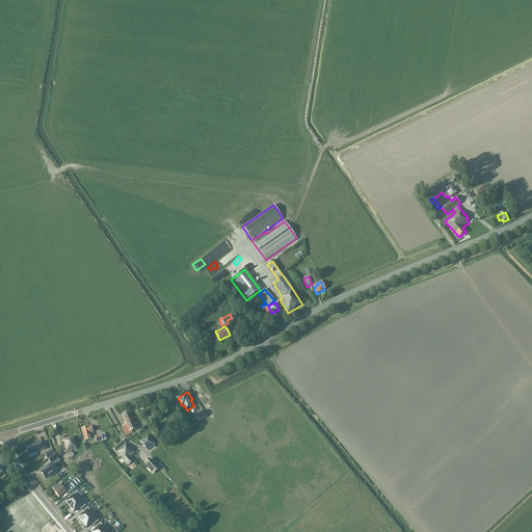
[(203,411),(195,416),(198,421),(206,417),(203,411)]
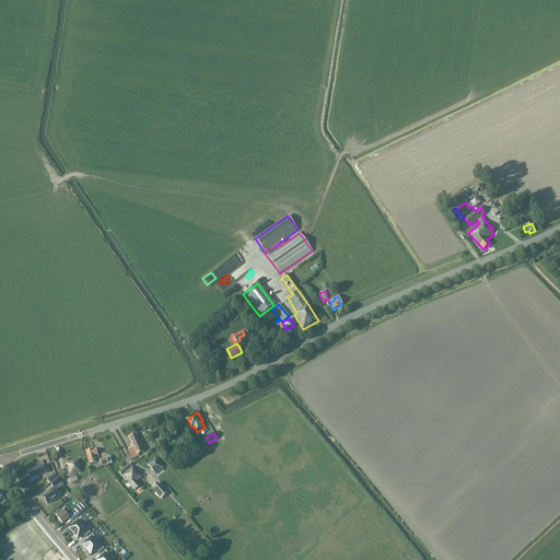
[(138,454),(144,452),(139,440),(138,441),(135,434),(128,438),(131,444),(130,445),(131,448),(127,450),(131,459),(139,456),(138,454)]
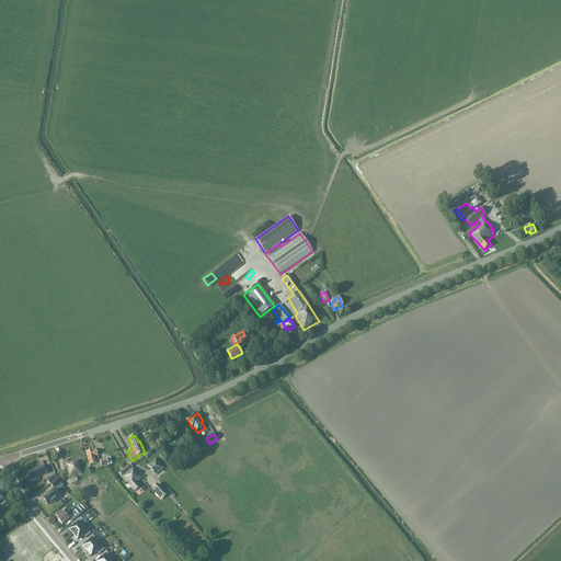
[(96,462),(95,457),(96,456),(95,450),(92,451),(92,450),(87,453),(90,465),(96,462)]
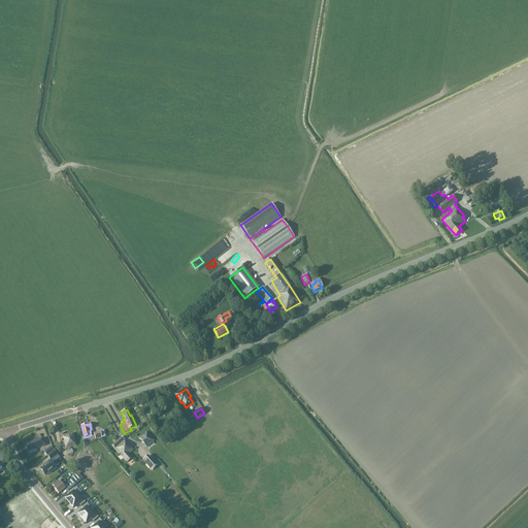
[(71,434),(70,428),(64,430),(64,431),(56,433),(58,441),(72,437),(72,440),(77,439),(75,433),(71,434)]
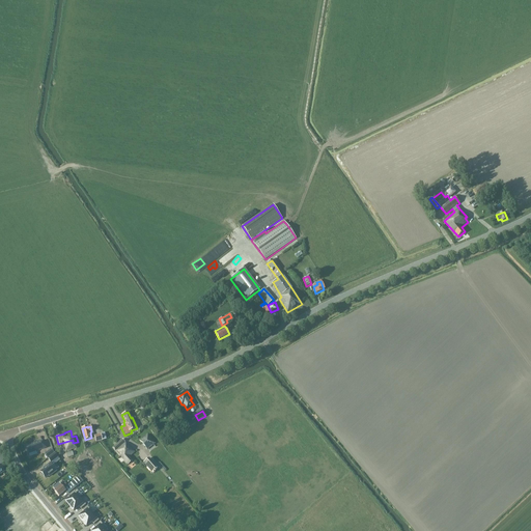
[(147,449),(155,443),(147,435),(140,440),(147,449)]
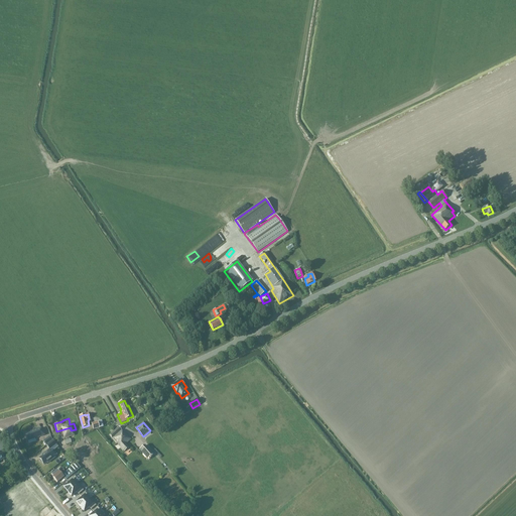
[(125,443),(130,439),(124,432),(118,426),(109,434),(124,452),(129,447),(125,443)]
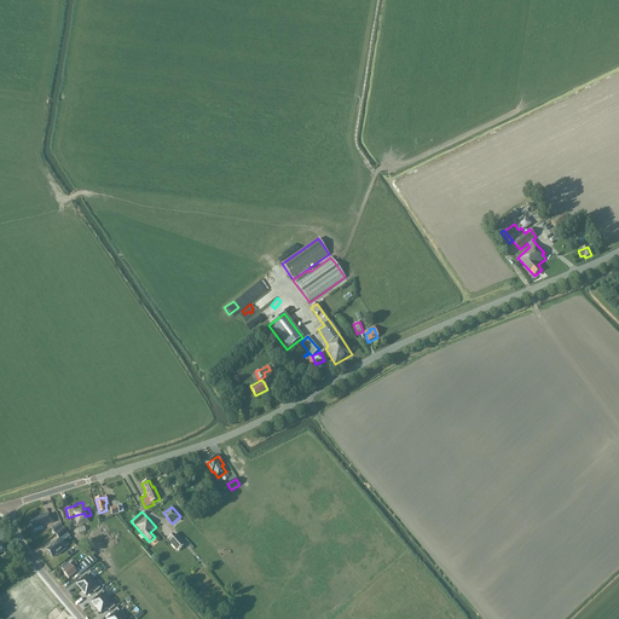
[(36,519),(30,521),(34,530),(55,522),(51,514),(47,515),(47,514),(42,515),(42,516),(42,518),(36,519)]
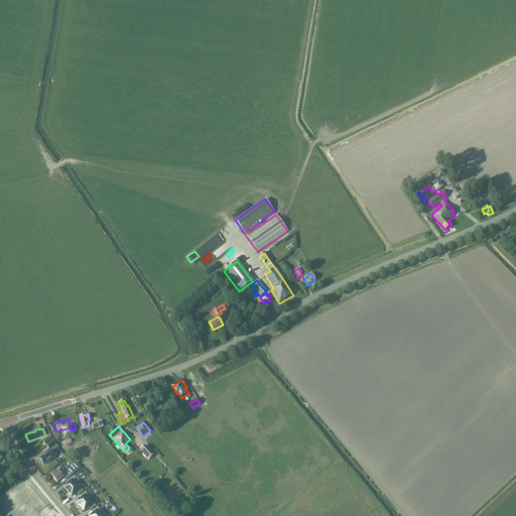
[(49,436),(43,441),(46,445),(52,440),(49,436)]
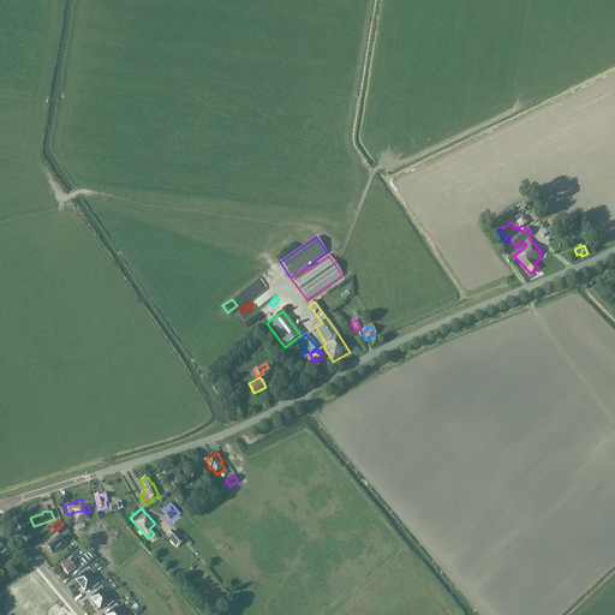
[(54,541),(47,547),(47,548),(47,549),(48,551),(51,551),(52,554),(57,550),(57,551),(65,545),(64,544),(67,542),(64,537),(69,533),(63,525),(55,531),(59,536),(54,539),(54,541)]
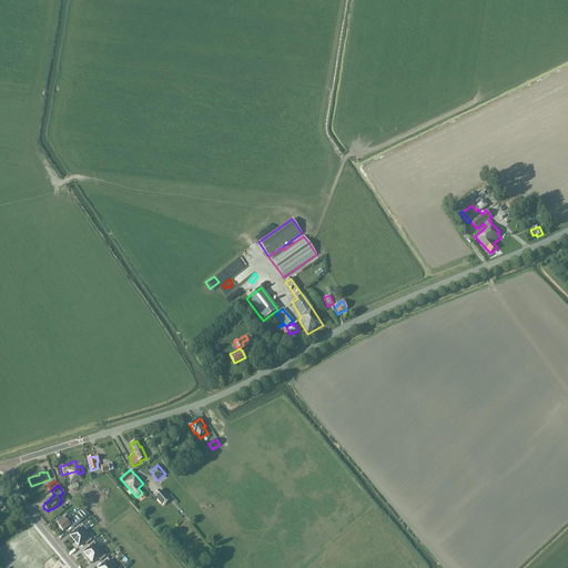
[(169,500),(160,490),(153,496),(162,506),(169,500)]
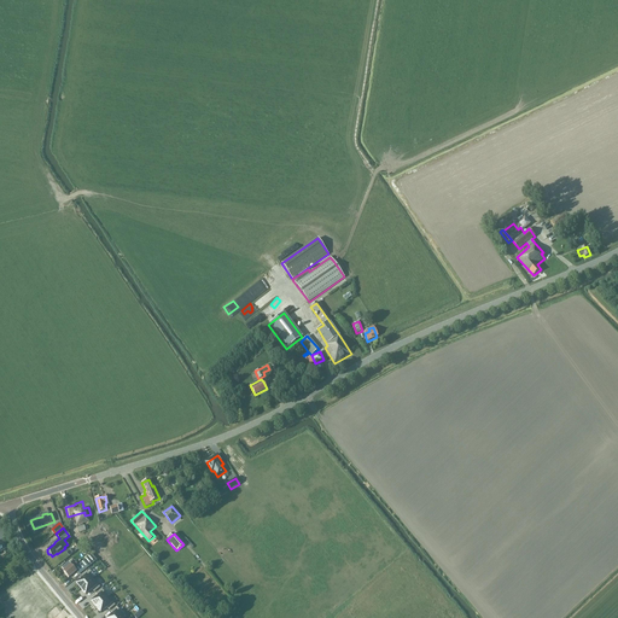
[(77,565),(75,563),(71,566),(70,566),(69,563),(68,563),(60,569),(62,569),(64,572),(63,572),(69,578),(76,572),(80,576),(97,561),(91,554),(77,565)]
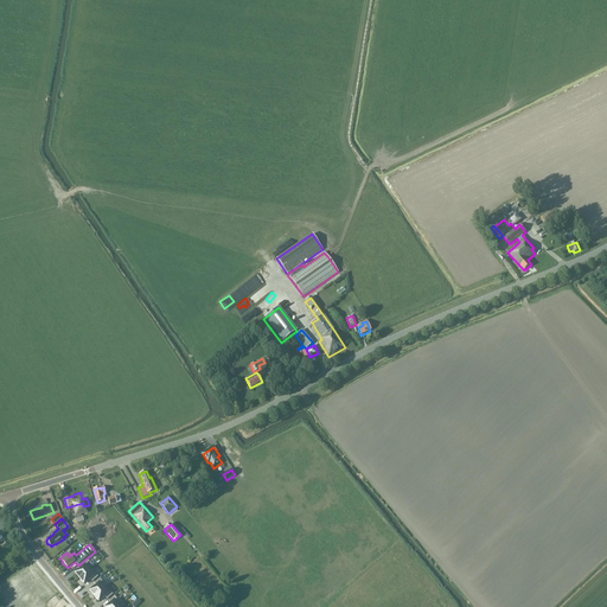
[(75,574),(80,579),(91,569),(85,561),(80,566),(82,568),(75,574)]
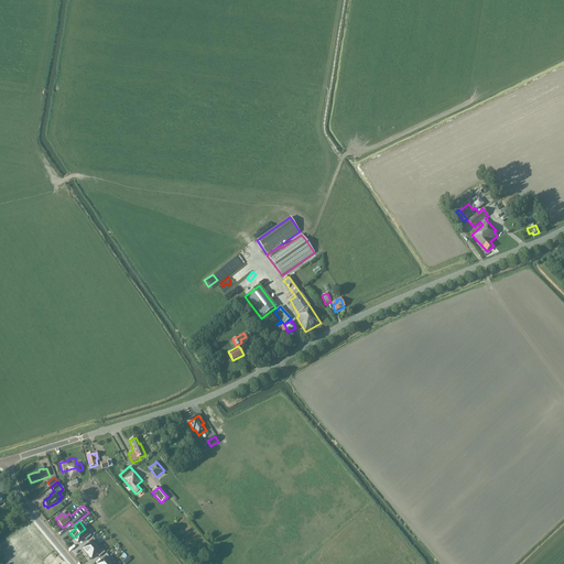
[(85,529),(74,538),(77,543),(84,538),(86,541),(91,537),(85,529)]
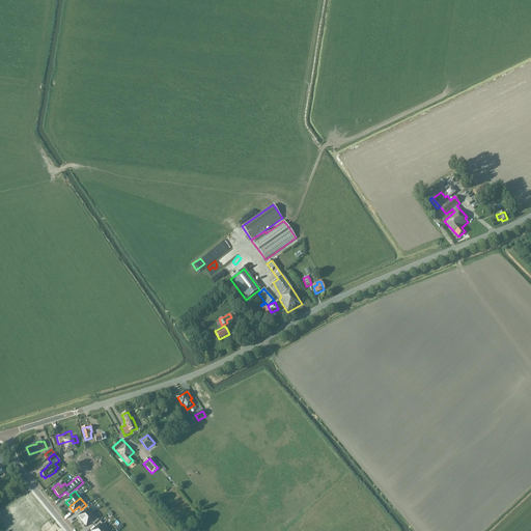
[(90,515),(93,513),(87,506),(82,510),(84,512),(79,518),(82,522),(90,515)]
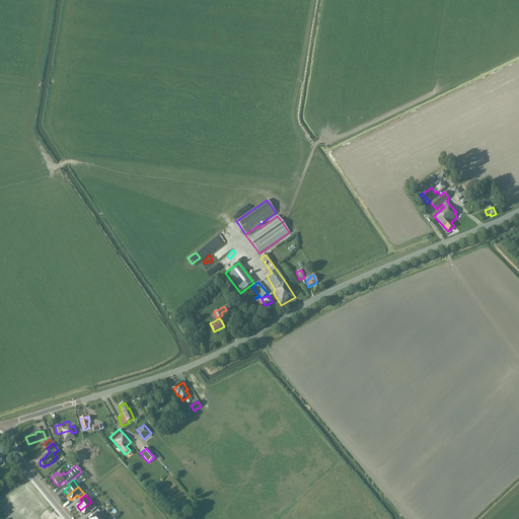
[(27,502),(25,499),(20,503),(23,506),(24,505),(28,510),(36,503),(32,498),(27,502)]
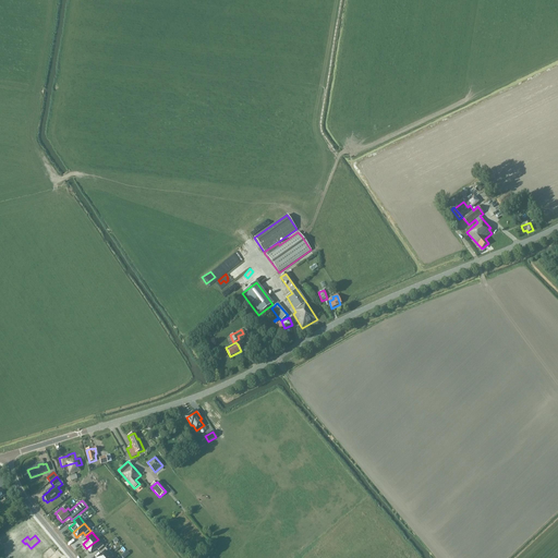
[(99,546),(95,542),(86,548),(91,554),(96,548),(98,550),(104,546),(101,544),(99,546)]
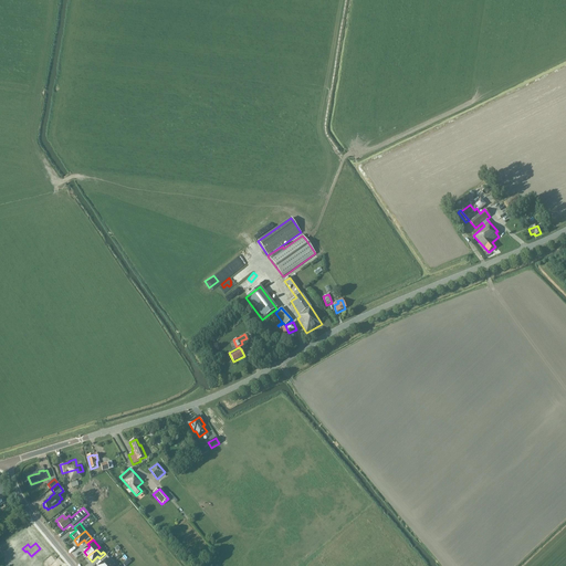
[(100,565),(109,565),(111,565),(113,564),(106,556),(102,561),(104,563),(100,565)]
